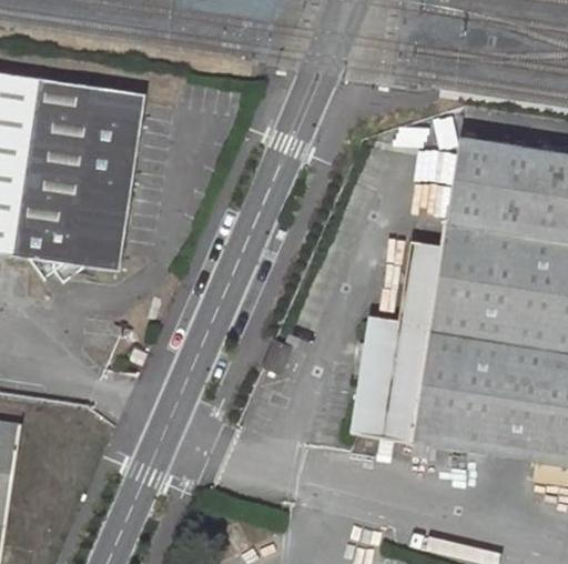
[(110,89),(0,72),(0,253),(33,259),(47,278),(59,270),(68,280),(89,264),(122,239),(115,229),(128,218),(145,96),(125,92),(113,94),(110,89)]
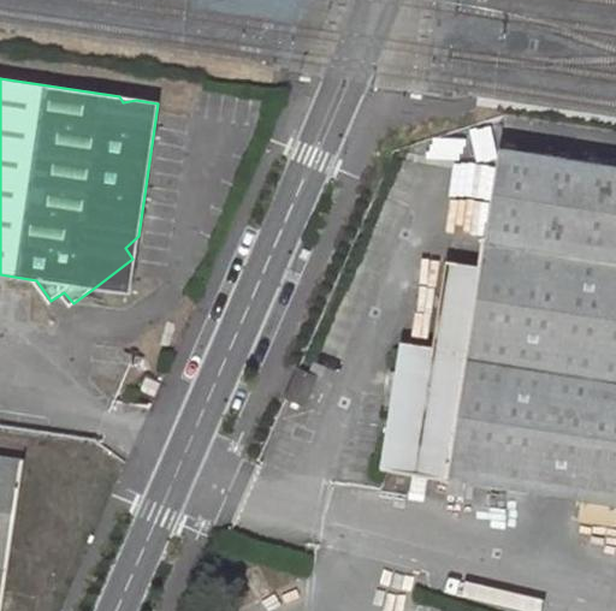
[(582,498),(580,515),(615,520),(615,170),(508,153),(497,152),(483,239),(480,238),(475,266),(445,261),(431,346),(398,340),(379,467),(582,498)]
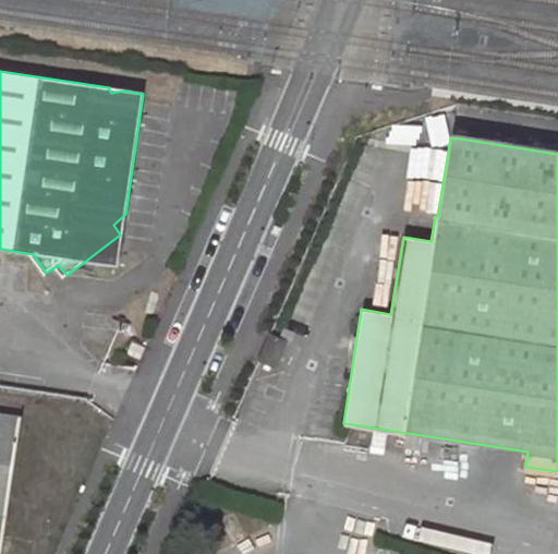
[(120,235),(87,260),(119,264),(125,214),(113,225),(120,235)]
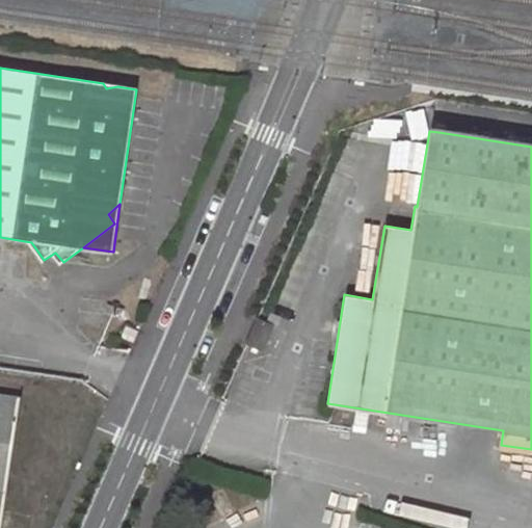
[(0,524),(20,398),(0,395),(0,524)]
